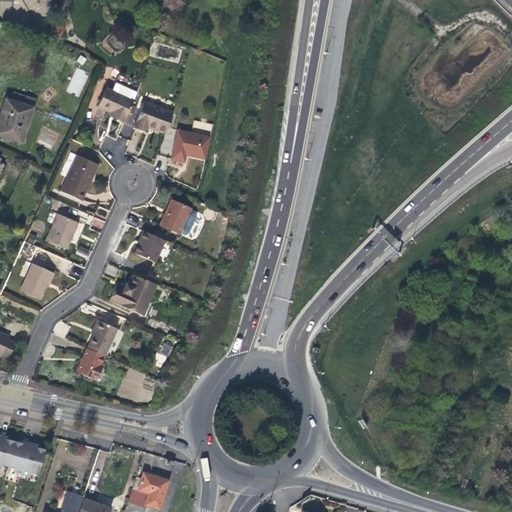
[(76,67),(66,91),(79,97),(89,73),(76,67)]
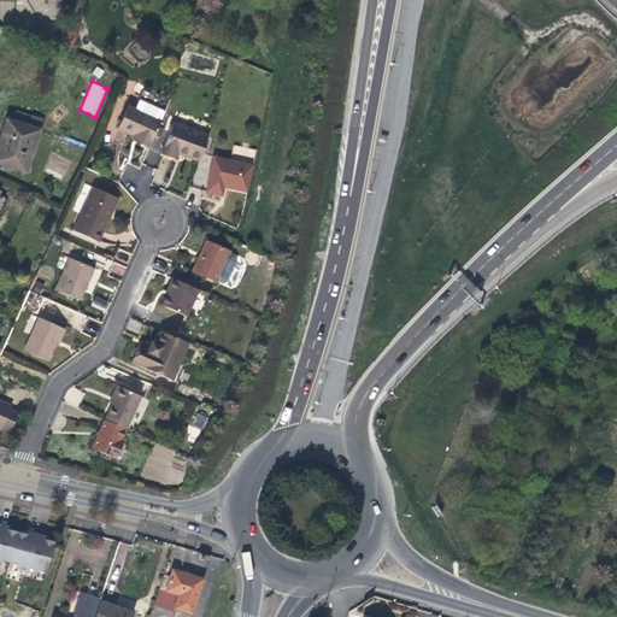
[(140,136),(137,140),(148,146),(168,101),(169,100),(147,90),(142,93),(136,109),(129,105),(118,128),(135,134),(140,136)]
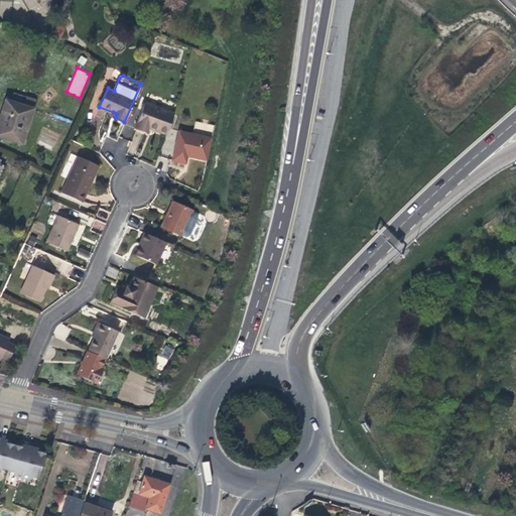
[(0,136),(21,143),(35,101),(13,94),(11,101),(4,99),(0,112),(0,136)]
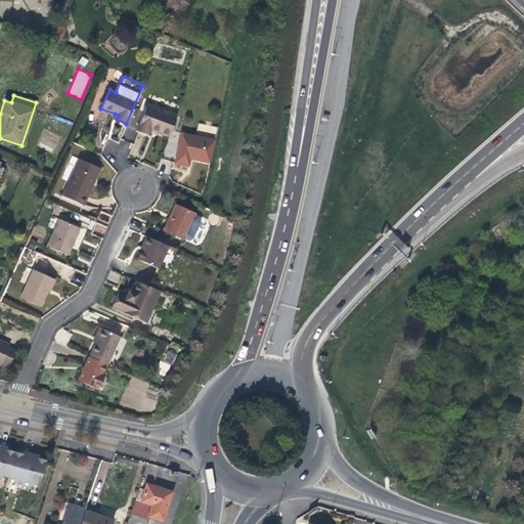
[(176,116),(146,105),(137,131),(148,135),(150,131),(157,133),(168,137),(176,116)]
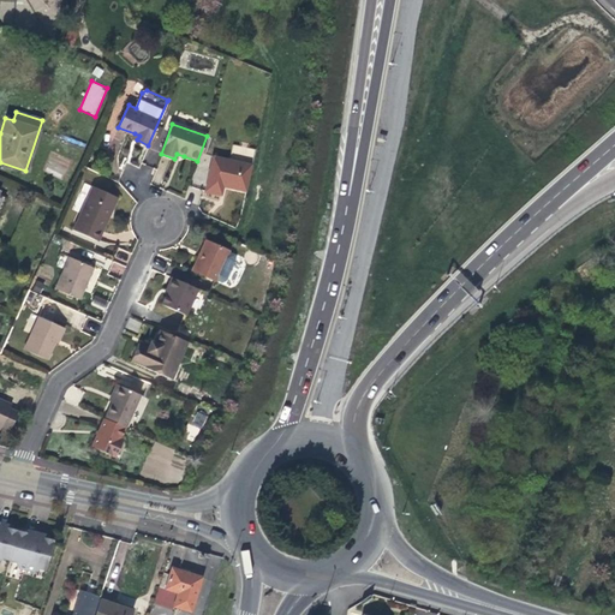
[(246,190),(252,162),(213,154),(206,190),(221,193),(224,184),(228,185),(246,190)]
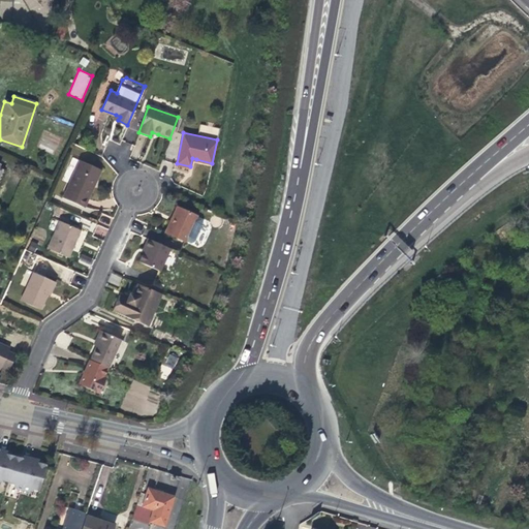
[(99,168),(78,159),(62,194),(83,204),(86,198),(91,186),(89,185),(93,177),(95,177),(99,168)]
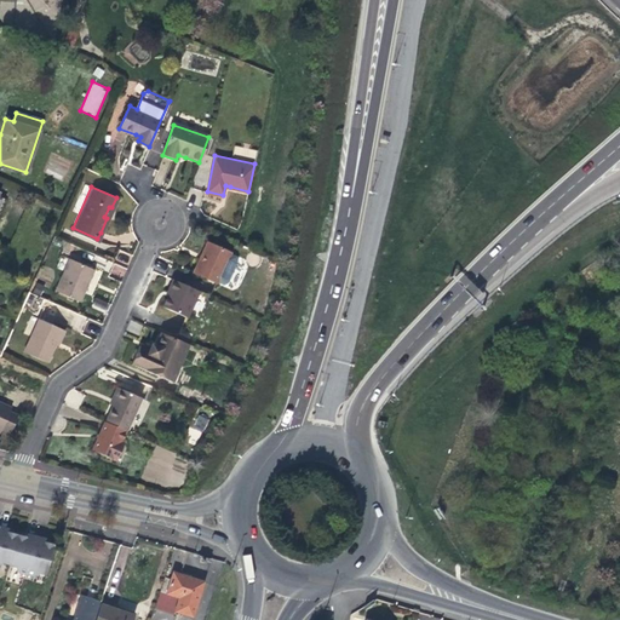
[(228,251),(206,240),(199,257),(193,268),(216,277),(222,280),(225,279),(227,276),(234,260),(235,257),(234,254),(228,251)]
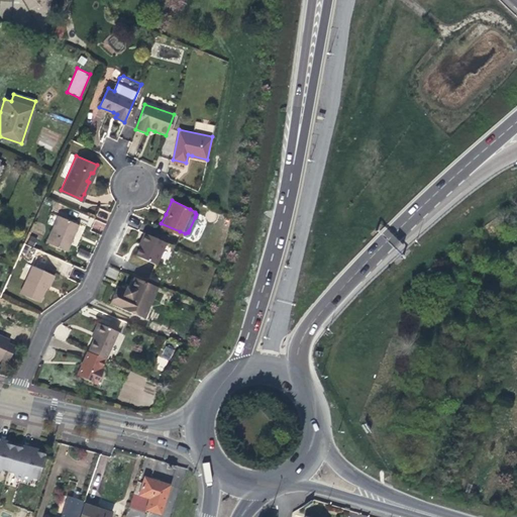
[(468,209),(459,207),(457,216),(462,217),(464,218),(466,215),(466,214),(468,209)]
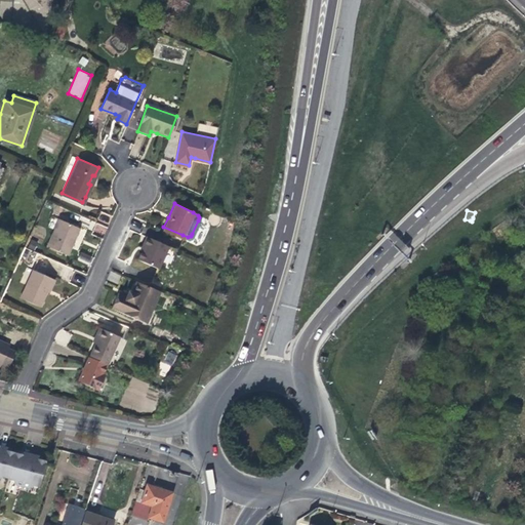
[(57,217),(45,244),(67,252),(73,238),(78,227),(57,217)]
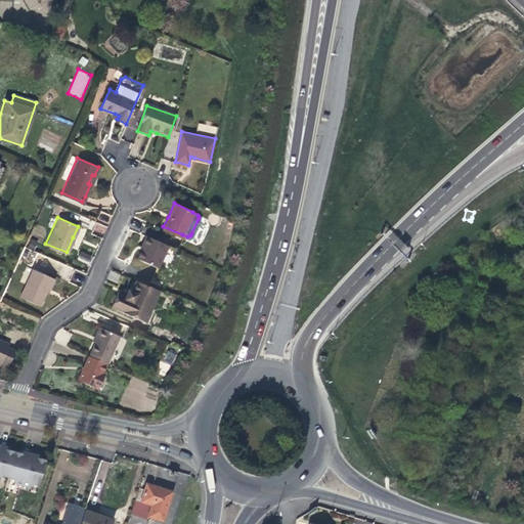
[(143,235),(139,244),(141,245),(139,249),(136,258),(157,267),(166,246),(143,235)]
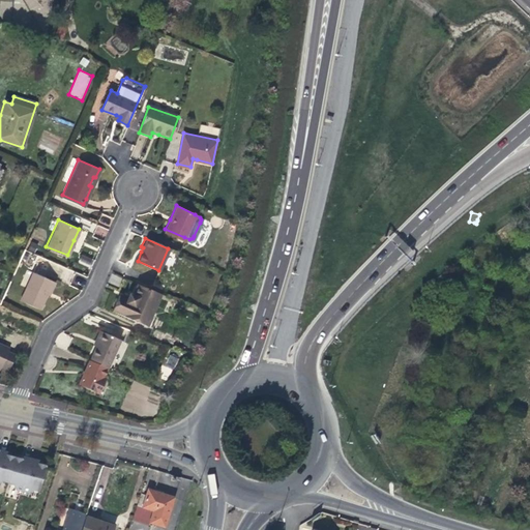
[(39,307),(46,292),(52,278),(32,271),(21,299),(39,307)]
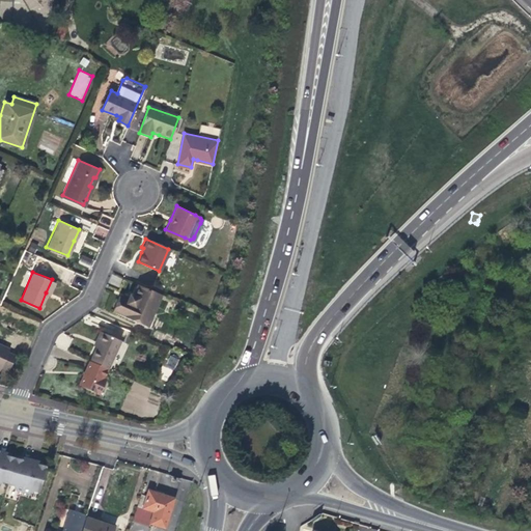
[(54,280),(52,279),(46,292),(48,294),(54,280)]
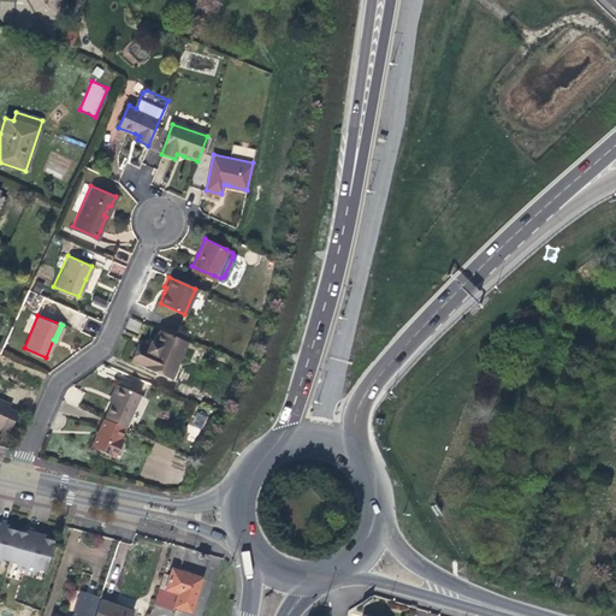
[(159,329),(153,342),(149,349),(146,347),(147,345),(137,341),(129,360),(170,377),(185,341),(159,329)]
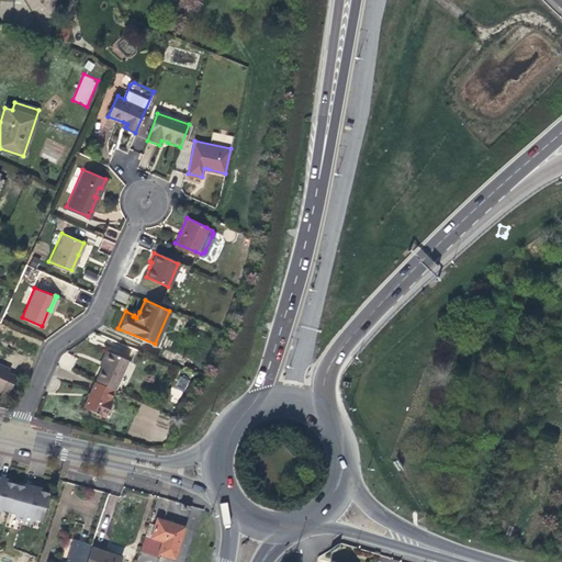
[(105,349),(102,357),(105,358),(102,364),(96,381),(113,389),(126,358),(105,349)]
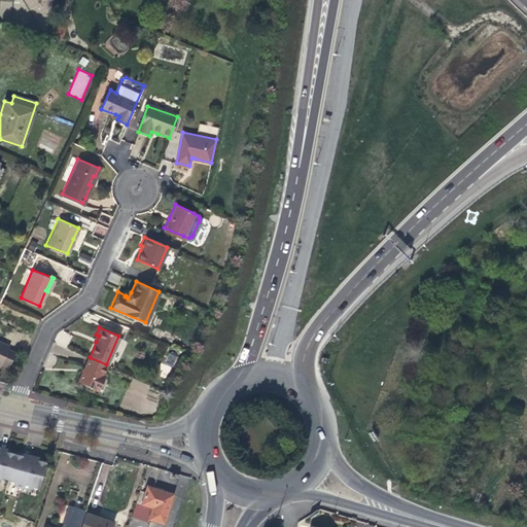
[(0,340),(0,364),(2,361),(9,364),(14,351),(8,348),(9,344),(0,340)]
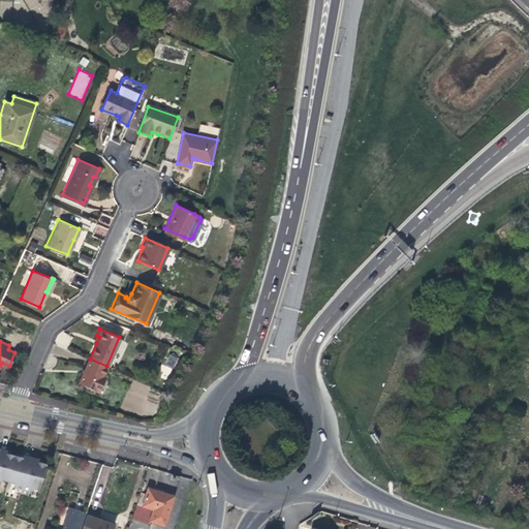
[(168,353),(158,376),(167,380),(178,356),(168,353)]
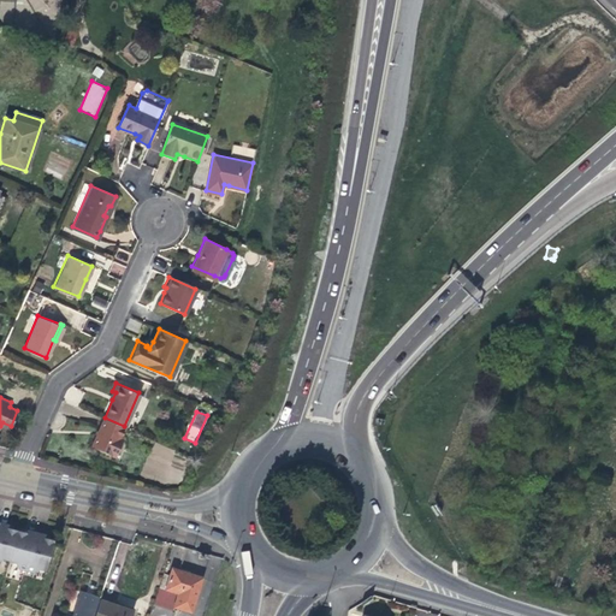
[(123,427),(124,426),(105,418),(104,419),(123,427)]
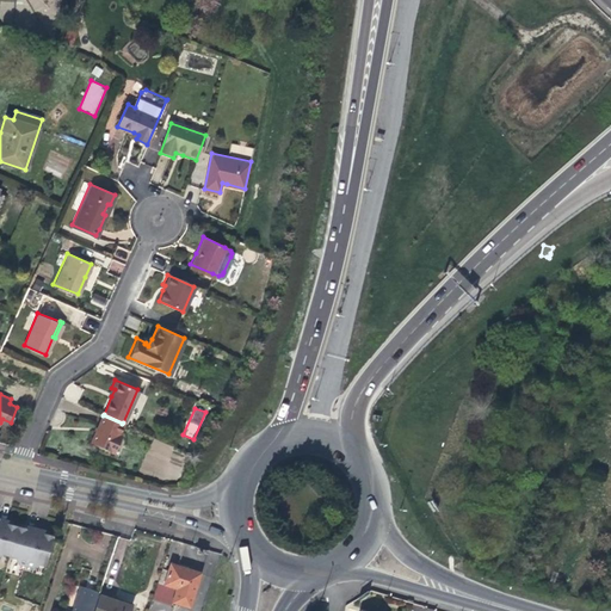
[(91,442),(110,451),(117,434),(122,424),(103,415),(96,430),(91,442)]
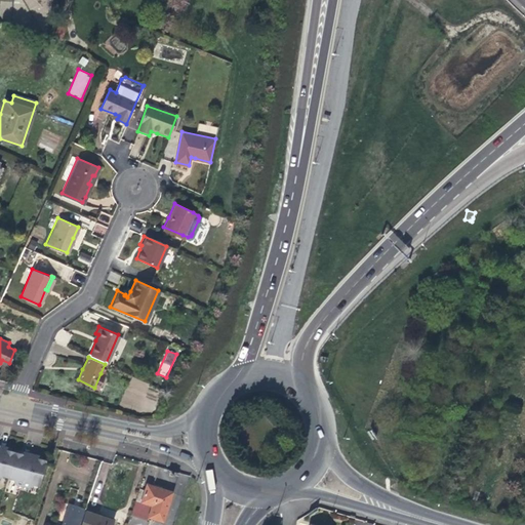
[(104,374),(101,373),(94,388),(97,389),(104,374)]
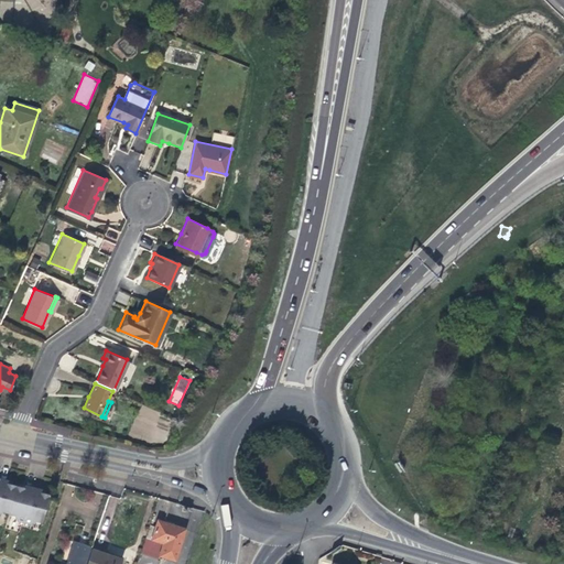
[(0,495),(11,498),(8,510),(14,511),(18,517),(28,519),(34,517),(40,518),(46,495),(42,494),(38,492),(39,489),(22,485),(21,488),(19,488),(10,485),(6,485),(7,480),(0,478),(0,495)]
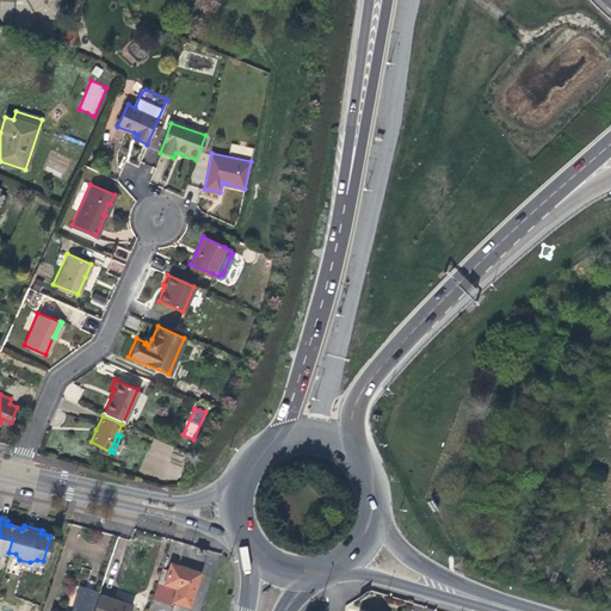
[(190,608),(201,574),(185,569),(171,565),(164,585),(177,590),(172,602),(190,608)]
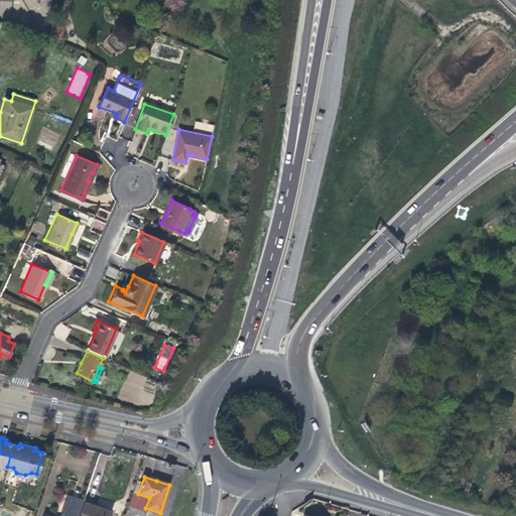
[(77,515),(83,501),(72,497),(67,495),(59,515),(77,515)]
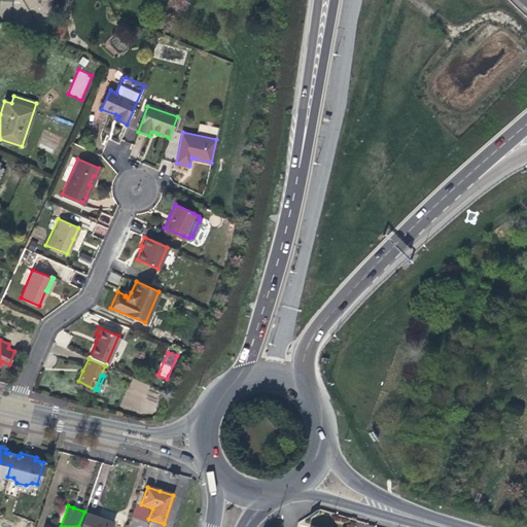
[(86,514),(81,526),(111,526),(112,523),(97,518),(86,514)]
